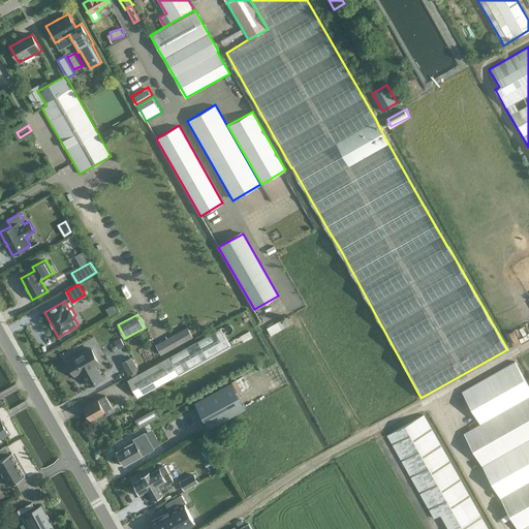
[(289,325),(285,318),(285,317),(277,321),(266,328),(271,336),(289,325)]
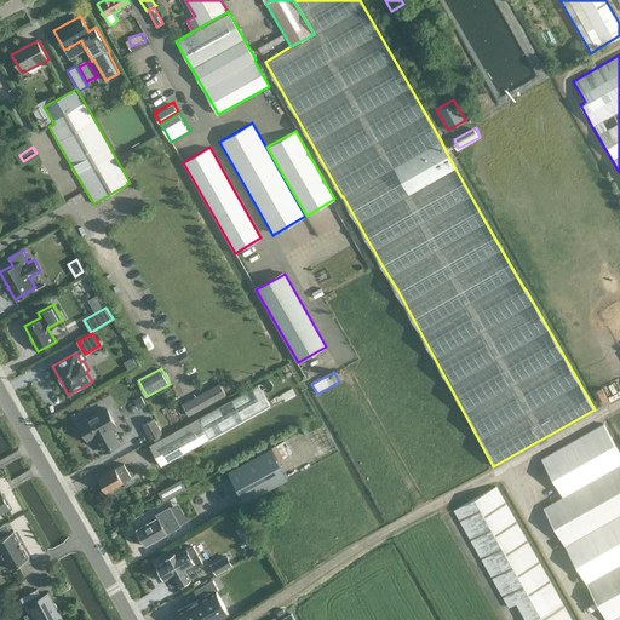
[(225,395),(224,392),(219,383),(182,403),(189,415),(225,395)]
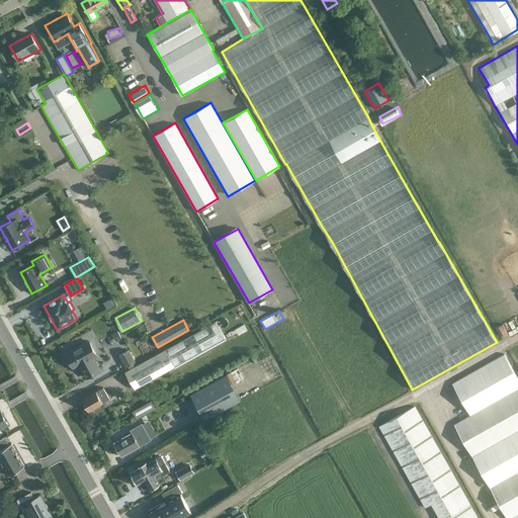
[(125,371),(136,389),(226,339),(216,322),(125,371)]
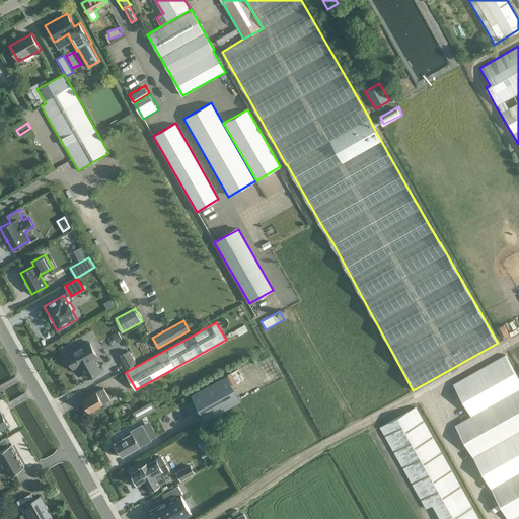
[(119,331),(113,335),(117,343),(123,340),(119,331)]
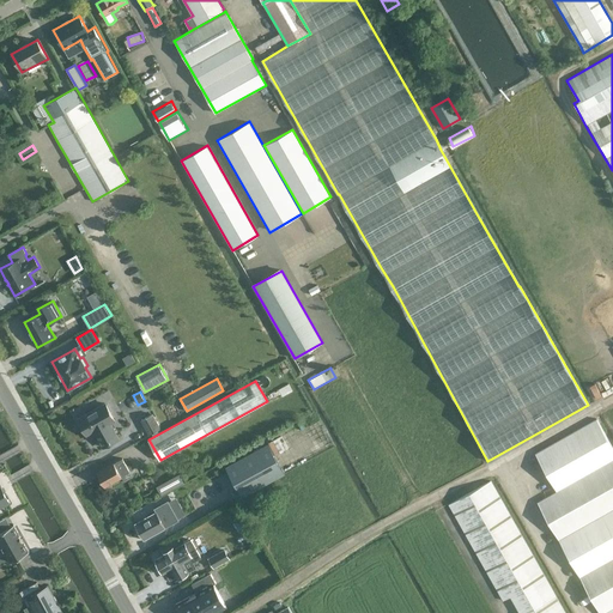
[(97,436),(103,447),(119,438),(110,423),(115,420),(105,404),(78,418),(87,436),(96,431),(98,435),(97,436)]
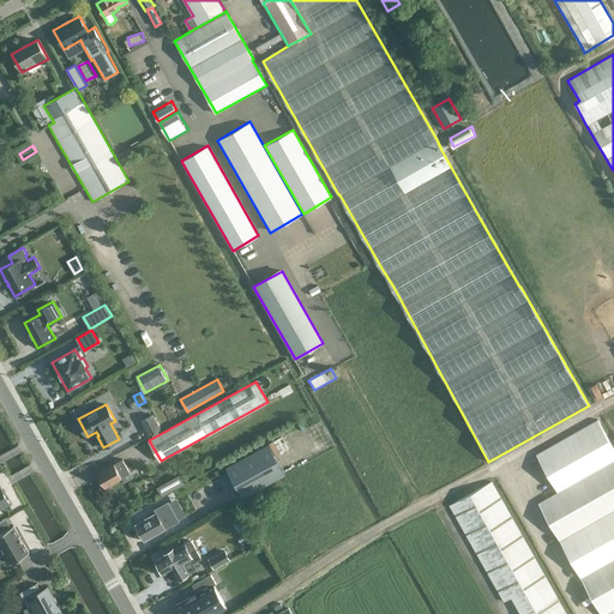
[(161,428),(152,414),(142,421),(150,434),(161,428)]
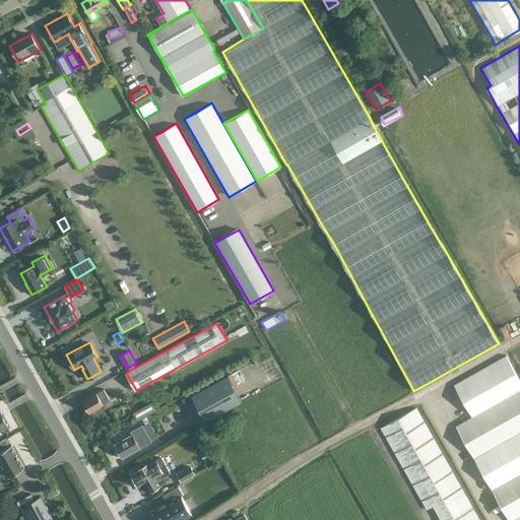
[(519,519),(519,380),(506,355),(454,385),(471,417),(456,426),(509,519),(519,519)]
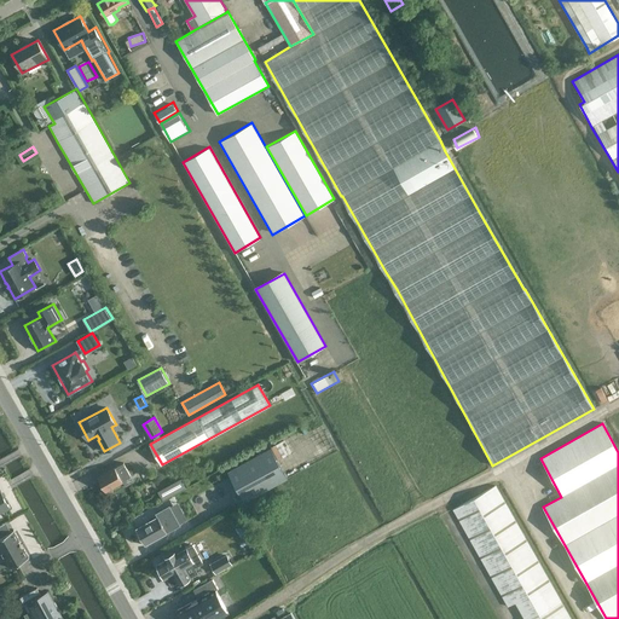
[(288,479),(287,478),(271,447),(227,472),(244,502),(288,479)]
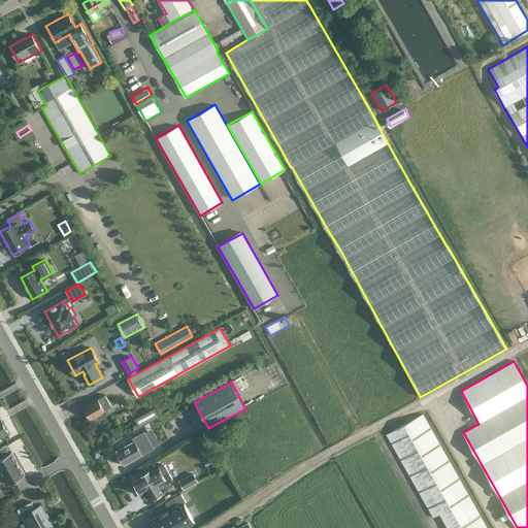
[(105,394),(98,398),(84,406),(91,419),(104,410),(111,406),(105,394)]
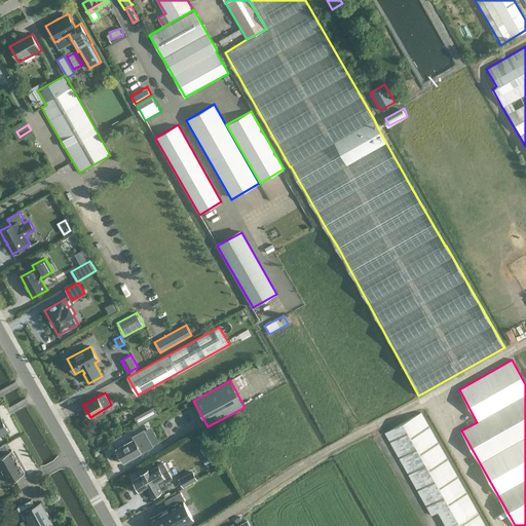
[(153,408),(135,418),(139,424),(157,414),(153,408)]
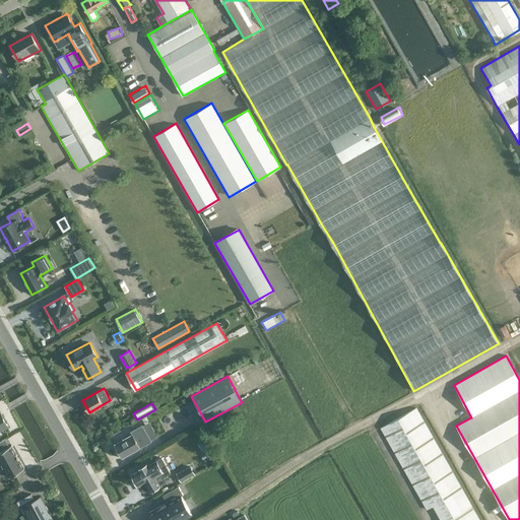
[(479,519),(416,407),(415,408),(381,428),(427,509),(435,505),(443,519),(479,519)]
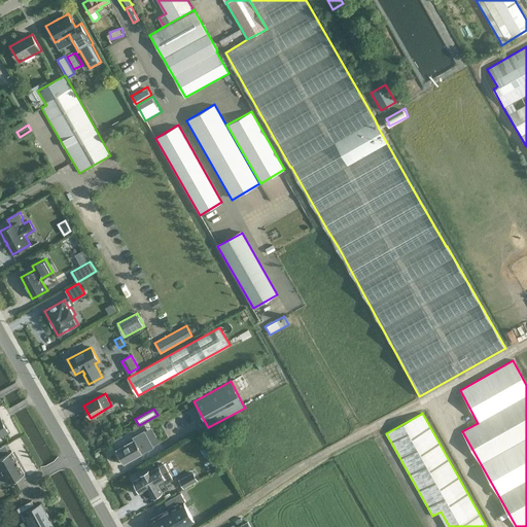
[(0,435),(3,434),(4,435),(4,434),(9,431),(8,431),(5,425),(5,424),(4,425),(0,417),(0,435)]
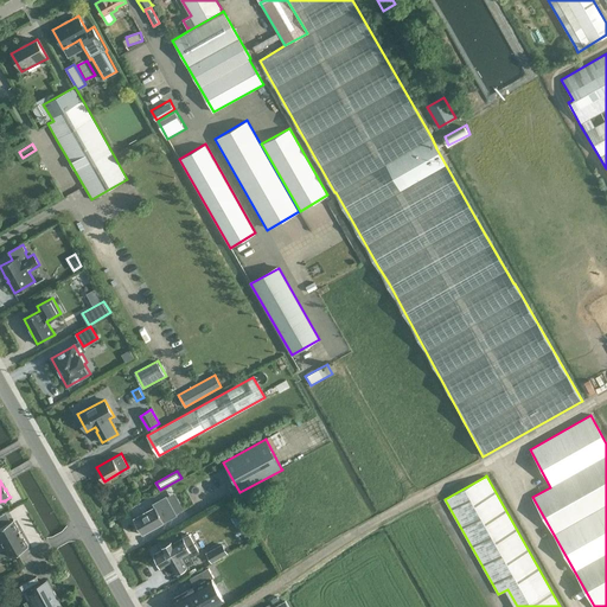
[(152,502),(154,506),(133,518),(142,535),(164,522),(159,515),(166,511),(159,498),(152,502)]
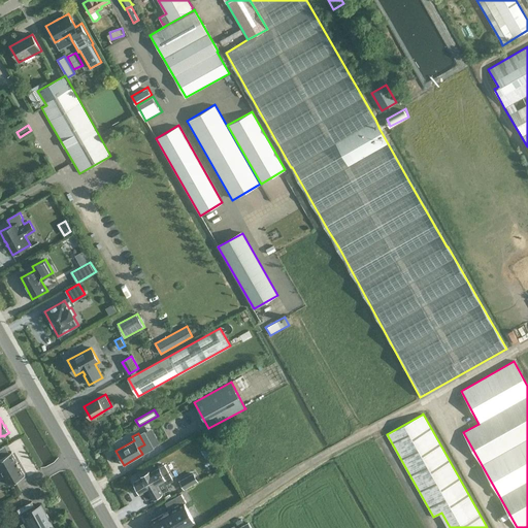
[(0,476),(1,477),(4,475),(8,484),(25,475),(25,474),(24,474),(20,466),(17,461),(11,453),(12,453),(11,452),(0,458),(0,476)]
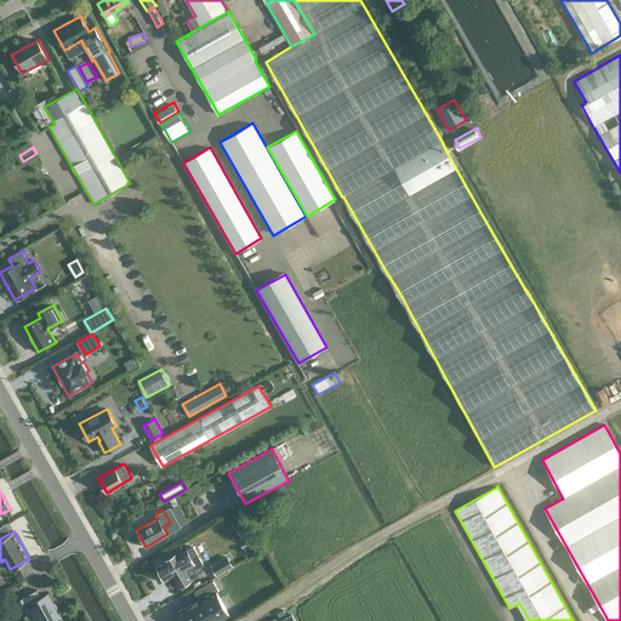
[(193,546),(177,556),(176,553),(165,559),(166,562),(158,565),(165,579),(167,577),(172,586),(178,582),(180,585),(191,579),(184,568),(194,563),(197,568),(203,564),(200,559),(193,546)]
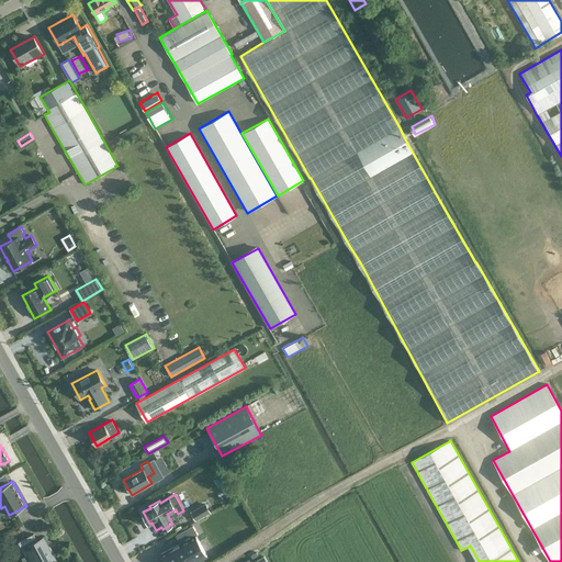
[(210,513),(205,504),(192,512),(197,519),(210,513)]
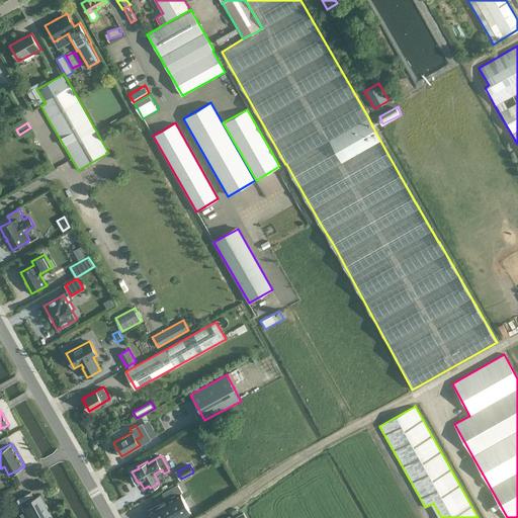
[(181,517),(184,517),(186,517),(188,516),(188,514),(191,513),(180,494),(182,493),(178,485),(162,494),(166,501),(149,511),(152,517),(181,517)]
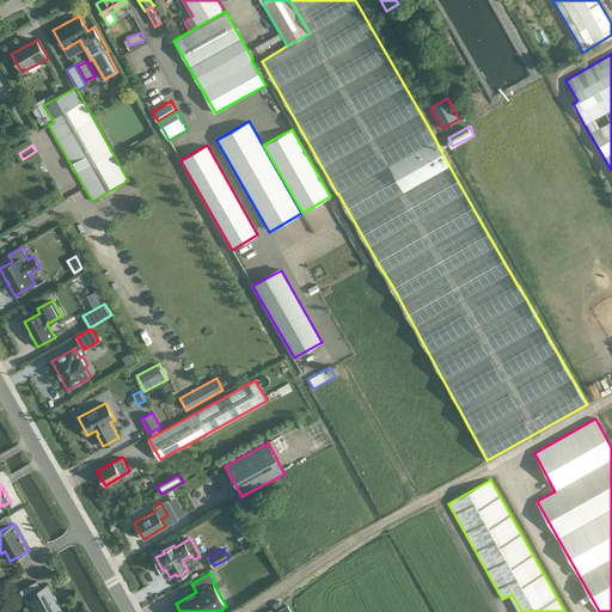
[(36,611),(61,611),(56,605),(55,605),(50,597),(53,597),(47,586),(41,589),(36,581),(19,592),(29,605),(31,604),(36,611)]
